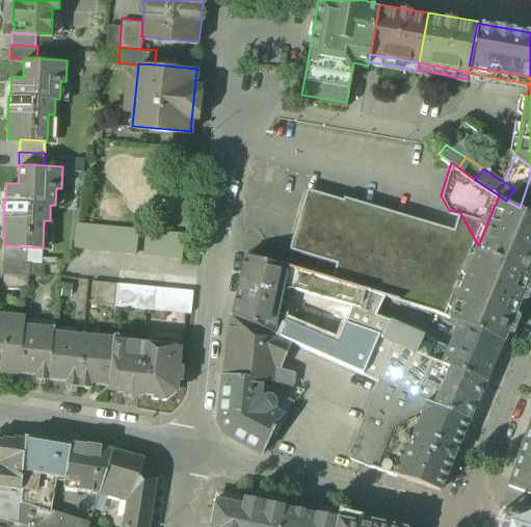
[(530,177),(520,208),(530,213),(530,177)]
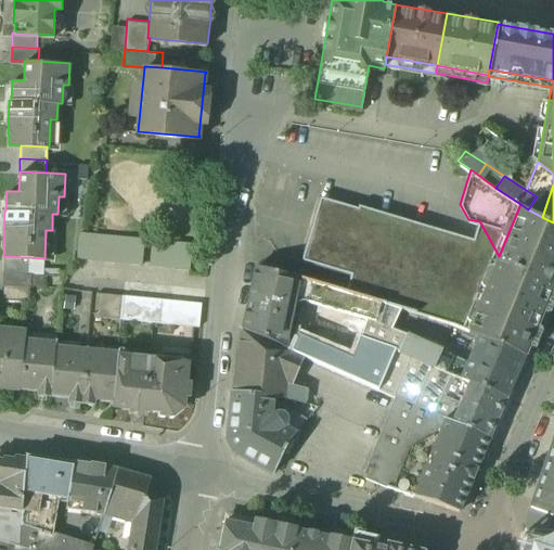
[(474,238),(359,203),(358,206),(321,194),(303,257),(355,273),(349,291),(351,292),(400,307),(391,328),(458,355),(461,361),(461,362),(465,365),(478,333),(469,329),(499,256),(480,222),(479,221),(474,238)]
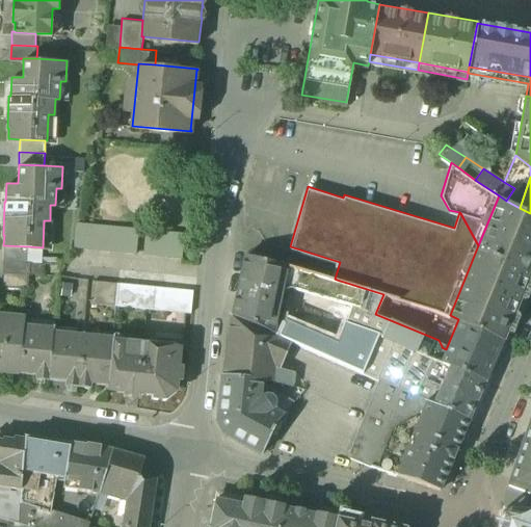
[(506,201),(499,195),(478,245),(450,315),(458,319),(503,339),(530,270),(530,213),(520,208),(506,201)]
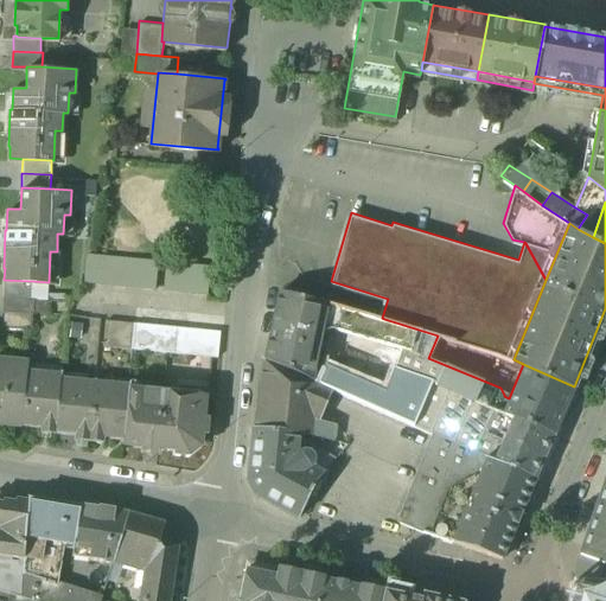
[(84,279),(99,280),(102,253),(88,251),(84,279)]
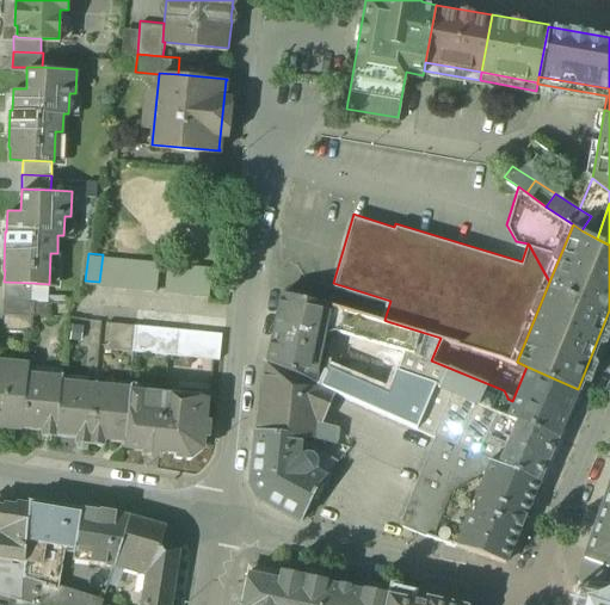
[(99,282),(114,284),(117,257),(103,254),(99,282)]
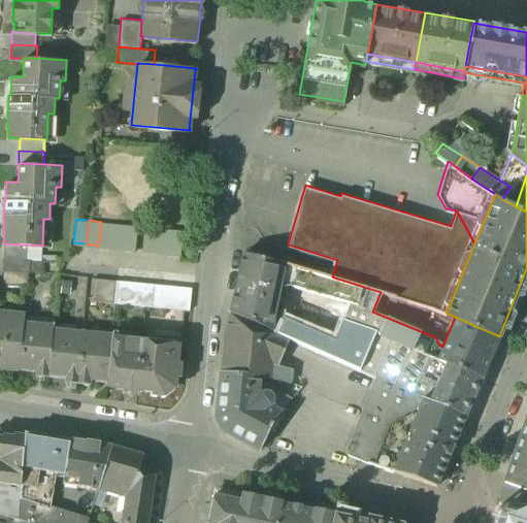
[(98,246),(111,247),(113,223),(101,222),(98,246)]
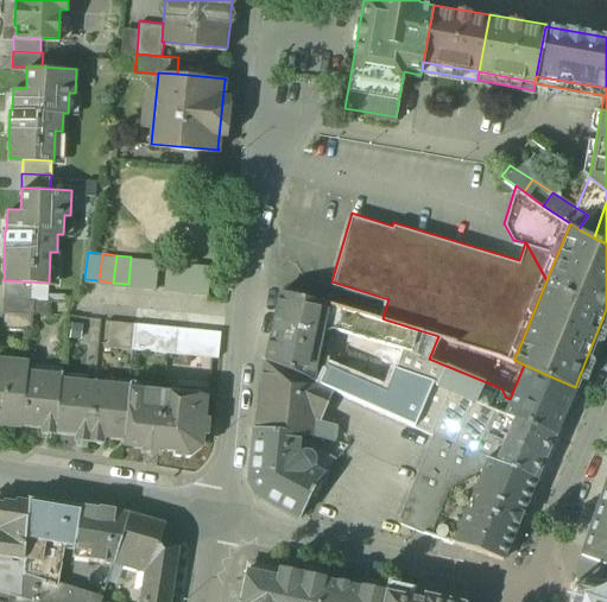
[(128,284),(143,285),(145,258),(131,257),(128,284)]
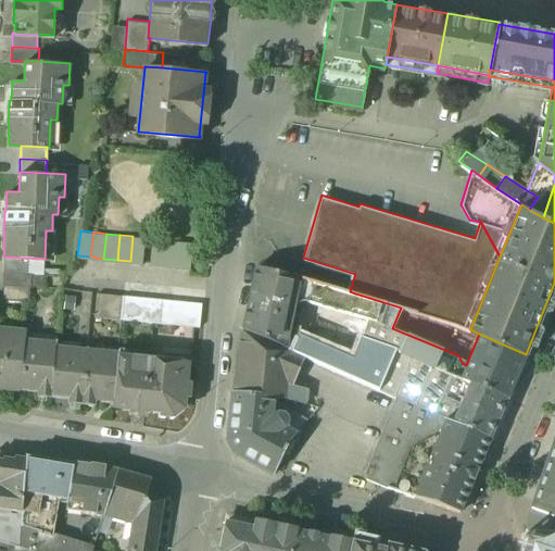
[(130,261),(143,263),(146,238),(133,236),(130,261)]
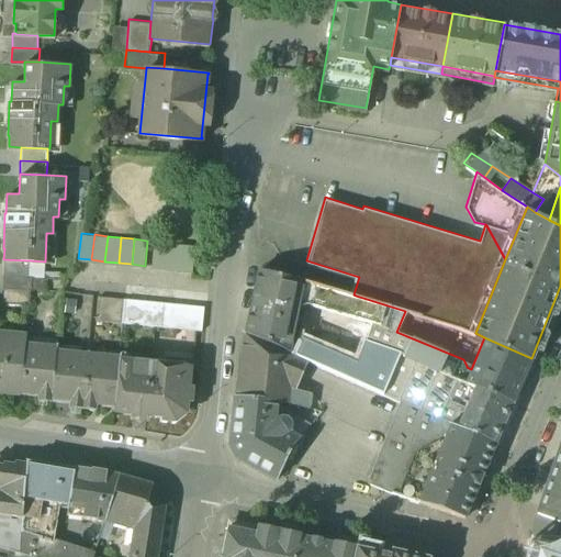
[(153,266),(166,268),(169,242),(156,241),(153,266)]
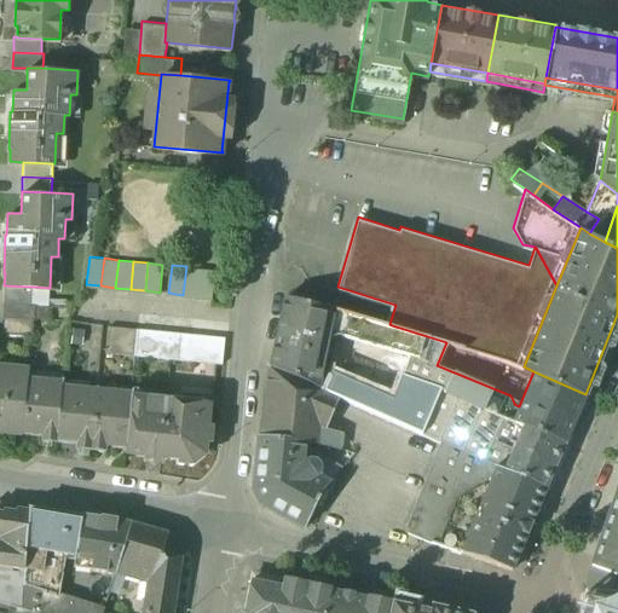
[(183,295),(197,296),(201,269),(186,266),(183,295)]
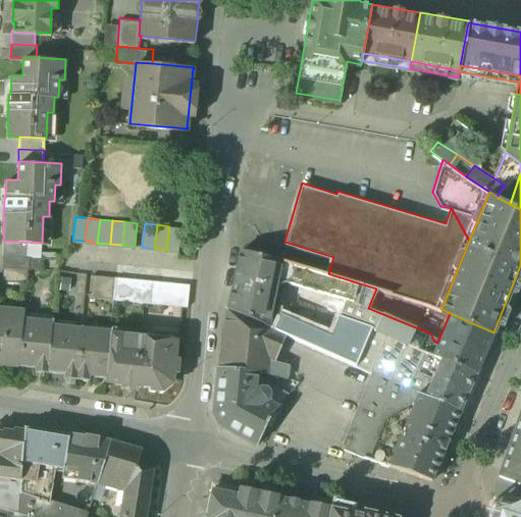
[(166,250),(178,251),(181,227),(169,226),(166,250)]
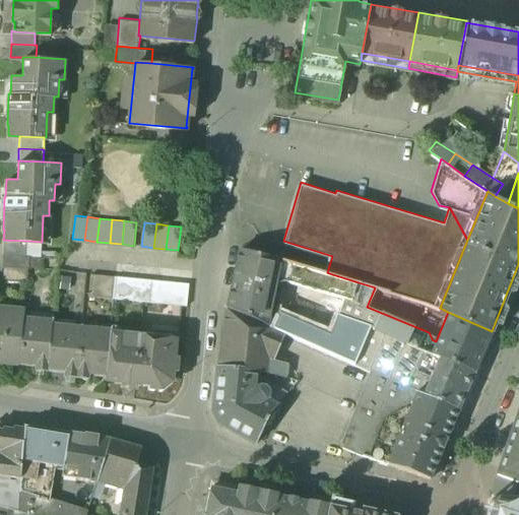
[(28,241),(4,240),(4,252),(27,253),(28,241)]
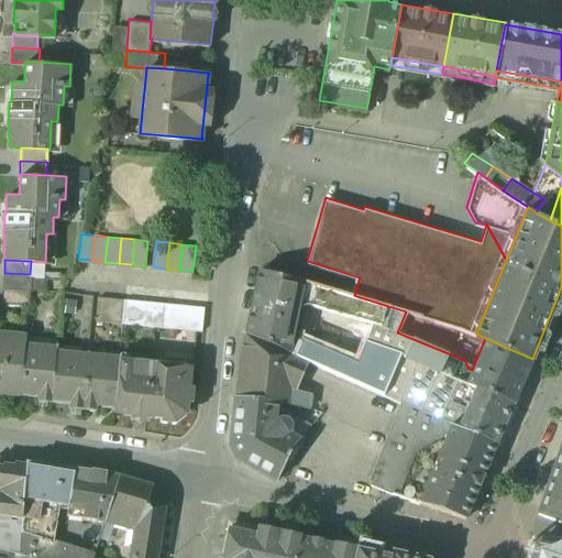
[(304,281),(261,267),(257,286),(300,297),(304,281)]
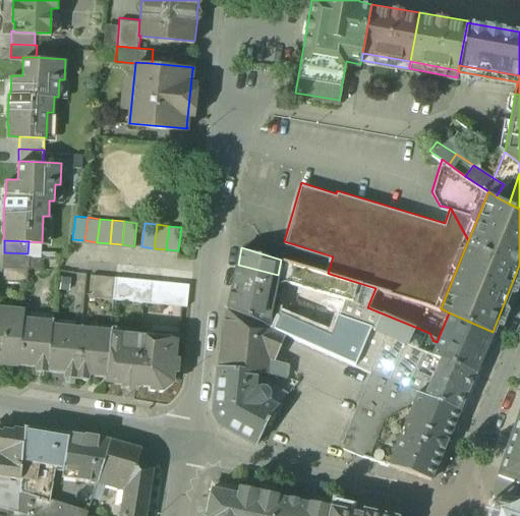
[(27,253),(4,252),(3,265),(29,266),(29,253),(27,253)]
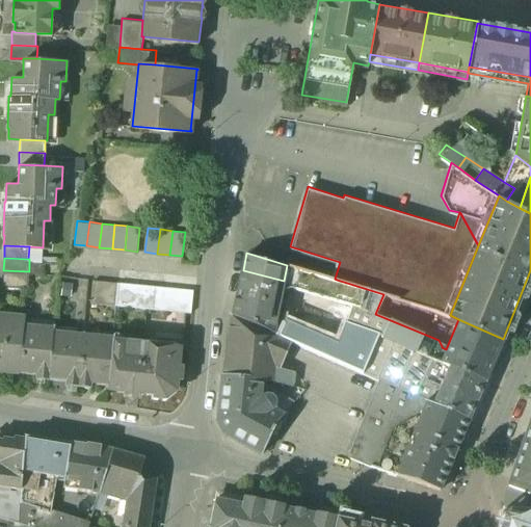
[(335,279),(287,265),(284,281),(293,284),(290,285),(332,297),(337,280),(335,279)]
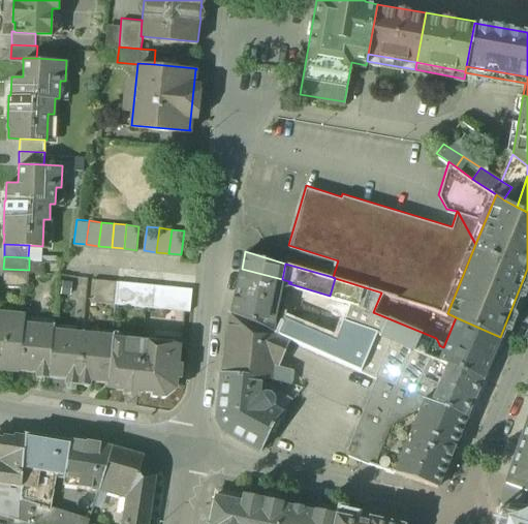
[(282,279),(242,269),(233,312),(272,330),(281,286),(288,283),(291,282),(282,279)]
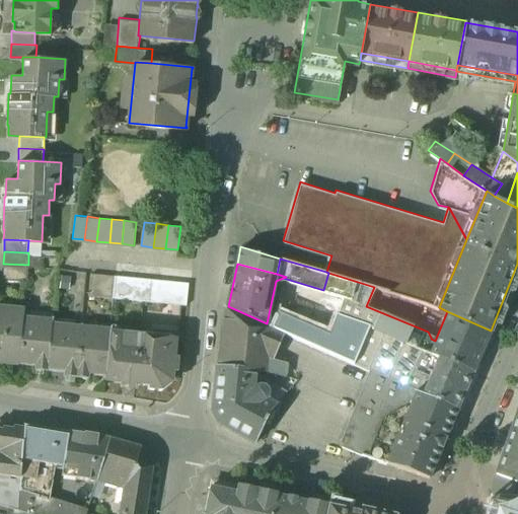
[(116,274),(91,272),(89,293),(114,296),(116,274)]
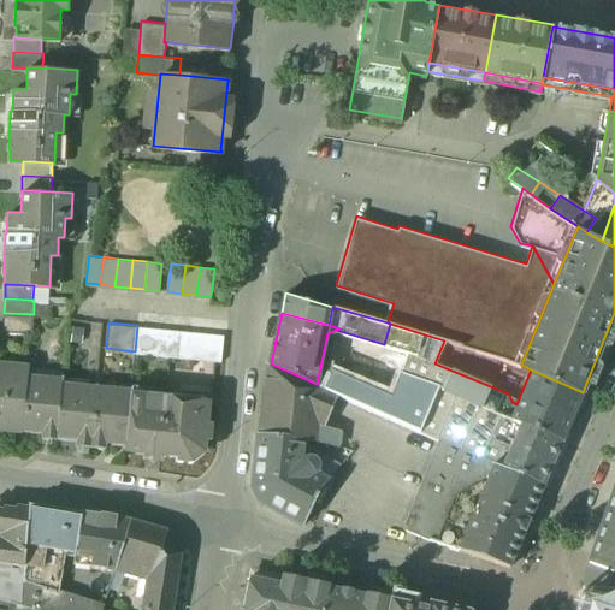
[(444,341),(390,324),(384,344),(407,351),(435,363),(444,341)]
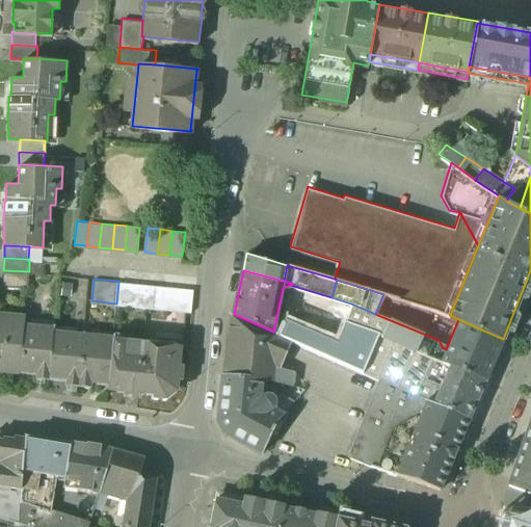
[(156,285),(118,281),(116,304),(154,307),(156,285)]
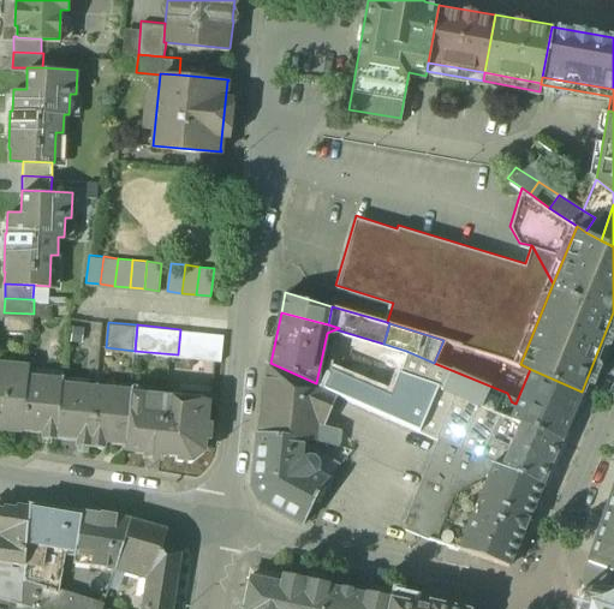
[(224,333),(180,329),(178,354),(221,359),(224,333)]
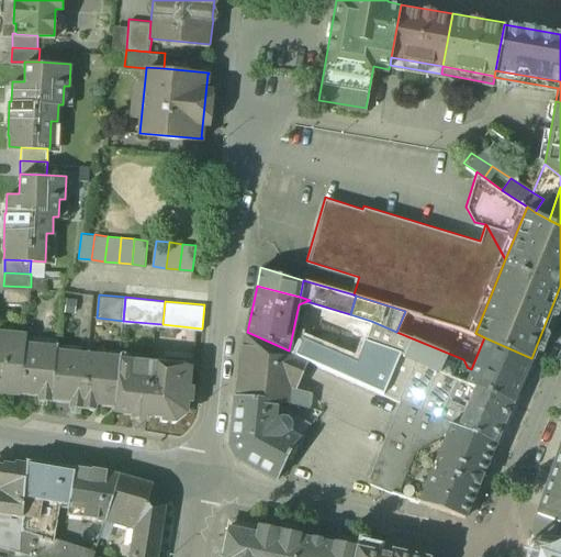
[(396,332),(371,321),(366,338),(368,340),(391,347),(396,332)]
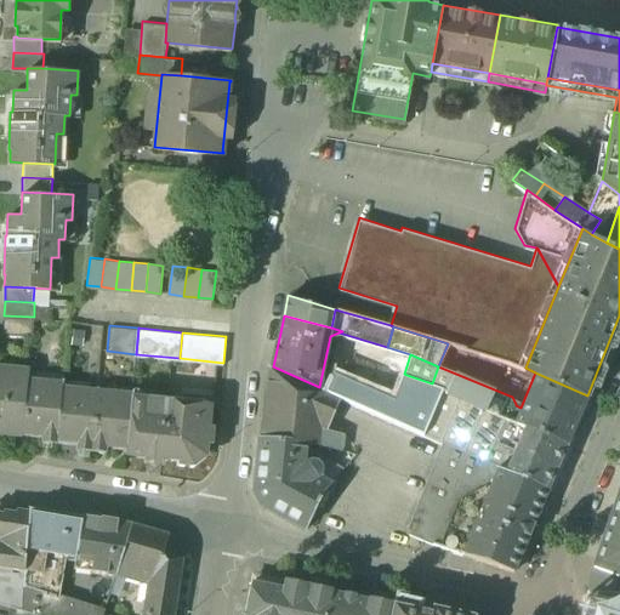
[(273,366),(268,364),(260,436),(308,442),(323,443),(339,448),(340,445),(339,445),(342,431),(326,427),(341,397),(319,387),(273,366)]
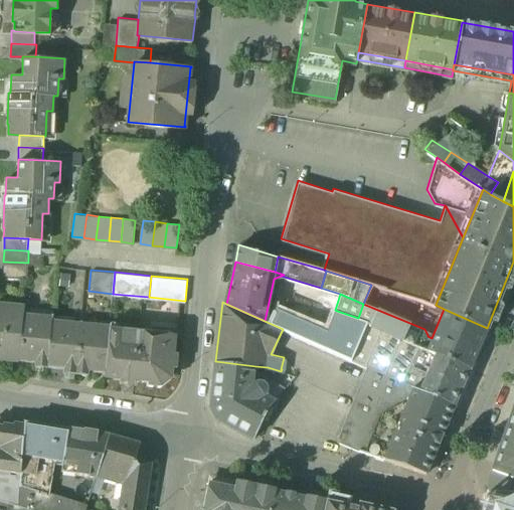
[(424,329),(363,304),(358,318),(368,322),(427,348),(432,338),(427,336),(427,335),(424,329)]
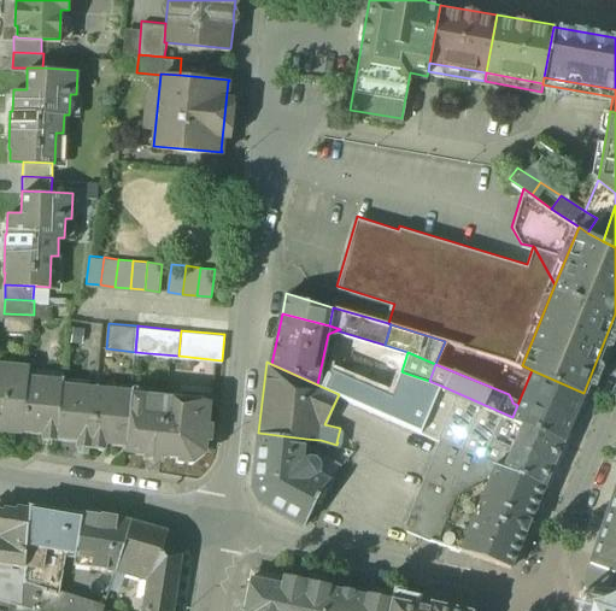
[(28,371),(0,368),(0,427),(23,429),(28,379),(28,371)]
